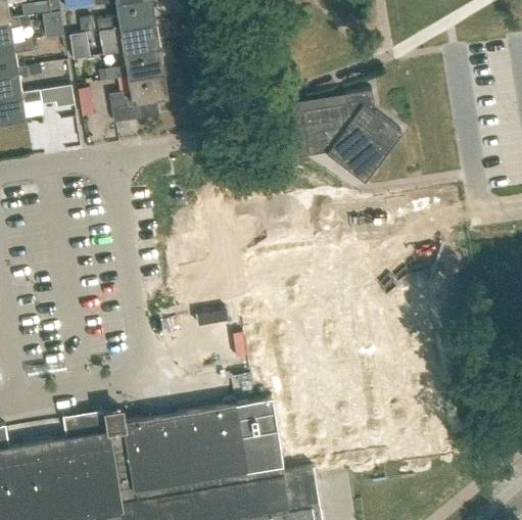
[(0,19),(8,18),(8,17),(6,3),(14,2),(24,0),(0,0),(0,19)]
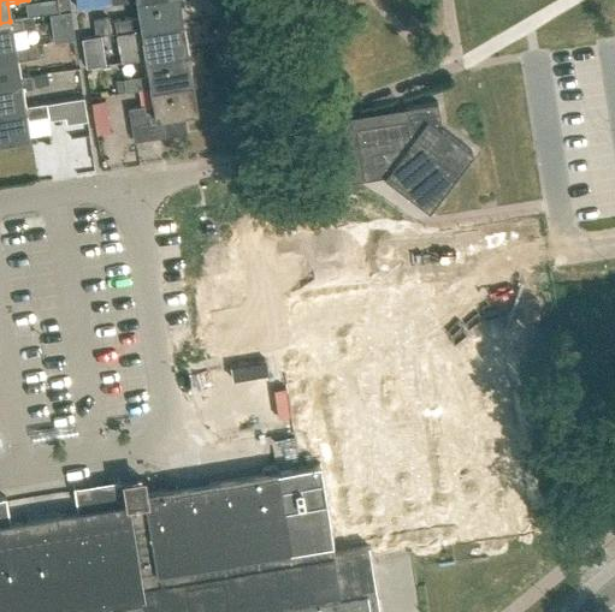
[(66,0),(53,0),(57,16),(69,13),(66,0)]
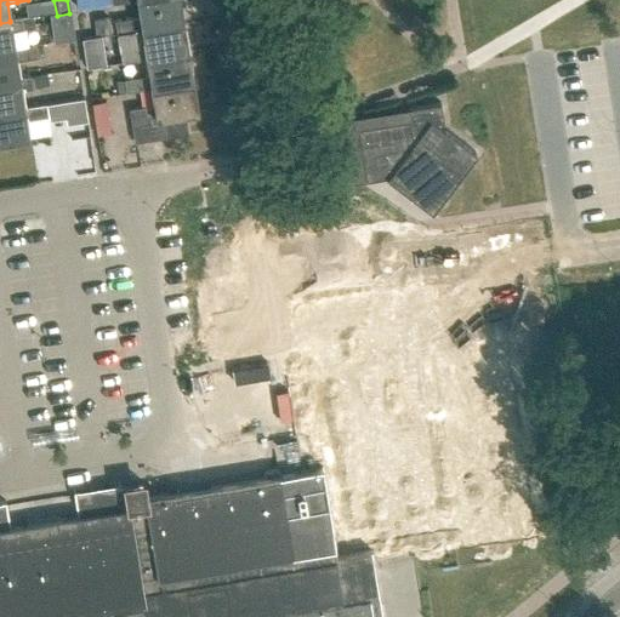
[(95,9),(92,0),(74,0),(77,11),(95,9)]
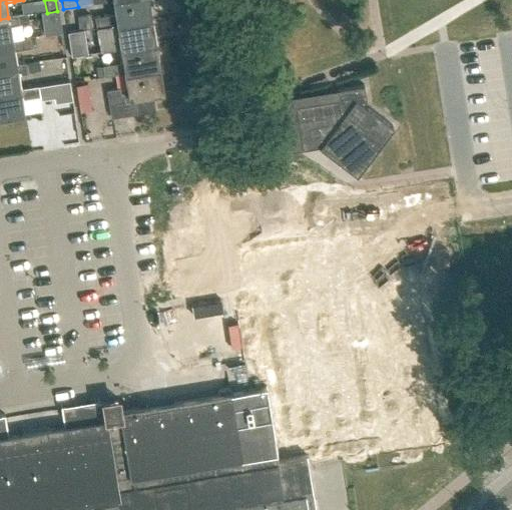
[(116,26),(151,20),(147,0),(118,0),(111,1),(112,2),(114,16),(94,19),(95,30),(116,26)]
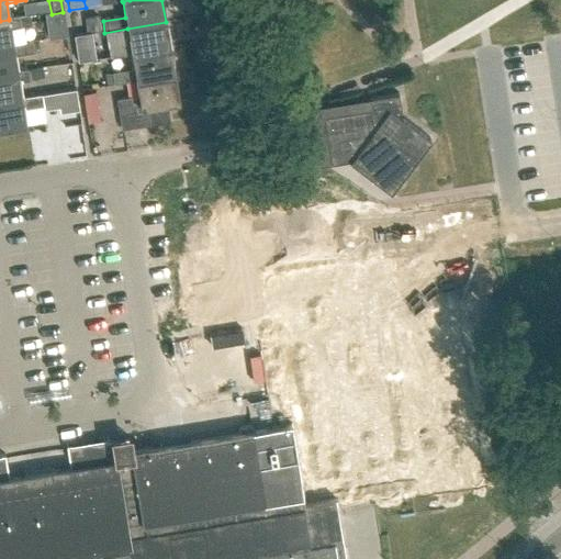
[(52,14),(44,15),(46,32),(65,29),(63,12),(52,14)]
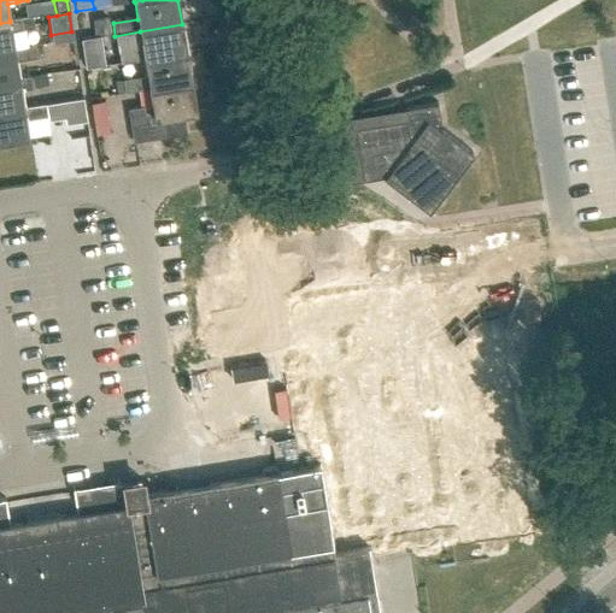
[(10,22),(0,23),(0,53),(15,51),(15,49),(27,48),(24,31),(34,30),(31,17),(21,19),(10,21),(10,22)]
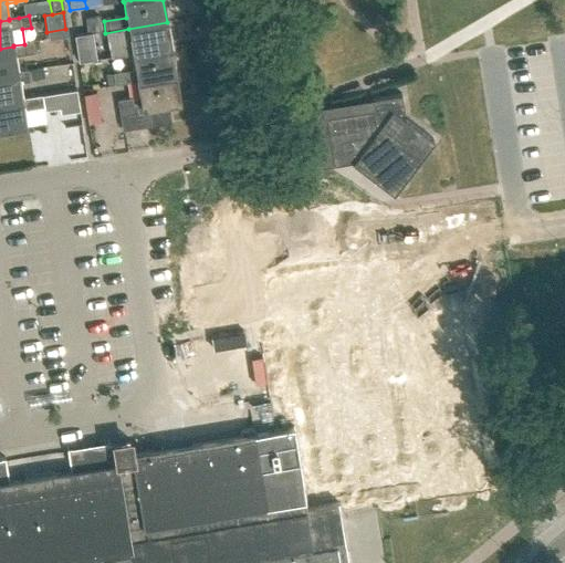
[(133,55),(171,49),(167,22),(128,29),(105,33),(110,60),(132,55),(133,55)]
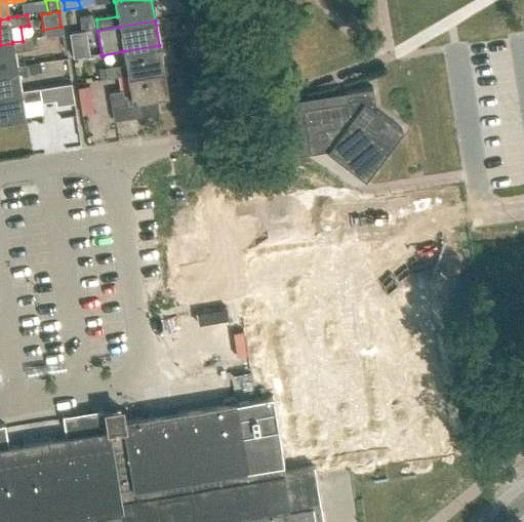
[(0,71),(17,68),(16,68),(14,53),(23,52),(32,50),(31,40),(12,42),(12,43),(0,45),(0,71)]
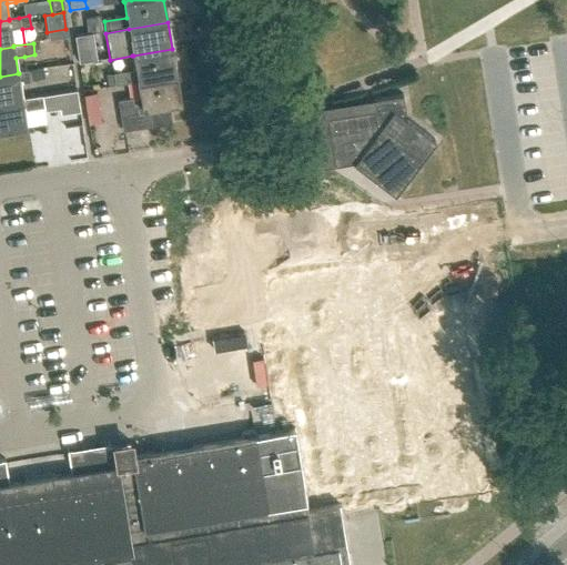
[(138,82),(175,77),(172,49),(133,56),(132,56),(135,72),(112,76),(114,87),(137,83),(138,82)]
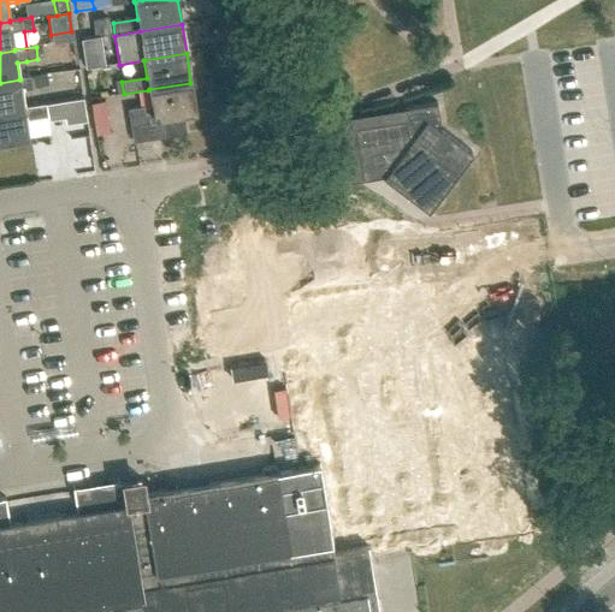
[(101,58),(84,60),(86,71),(104,67),(101,58)]
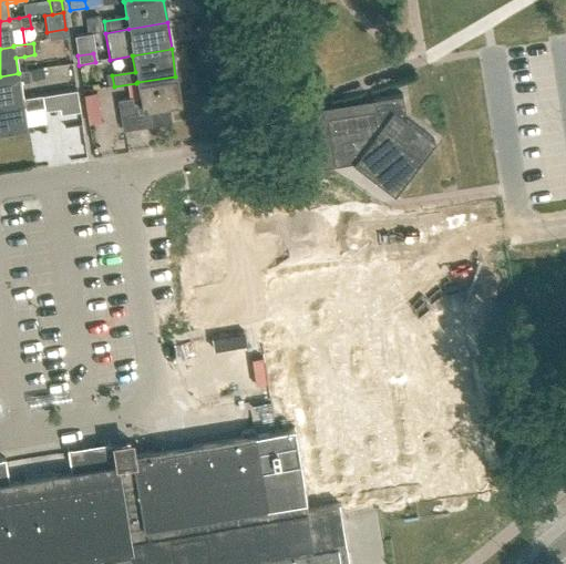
[(0,104),(22,101),(22,100),(20,84),(29,83),(28,72),(18,73),(19,73),(0,77),(0,104)]
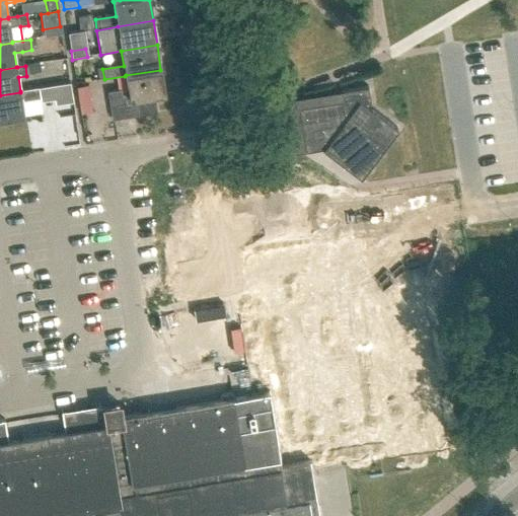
[(126,75),(125,76),(127,90),(106,93),(112,122),(156,115),(153,97),(164,95),(160,70),(126,75)]
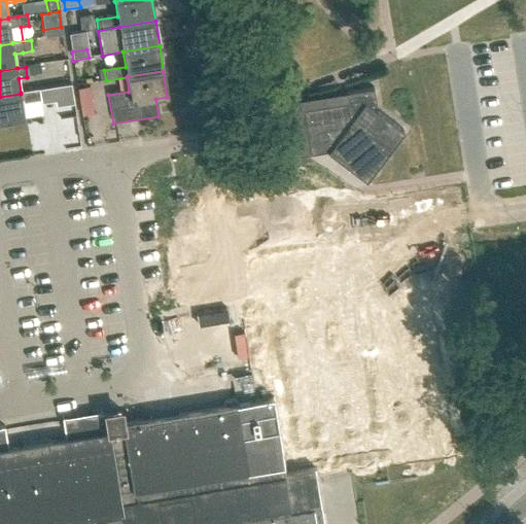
[(55,103),(55,105),(73,102),(70,85),(53,89),(55,103)]
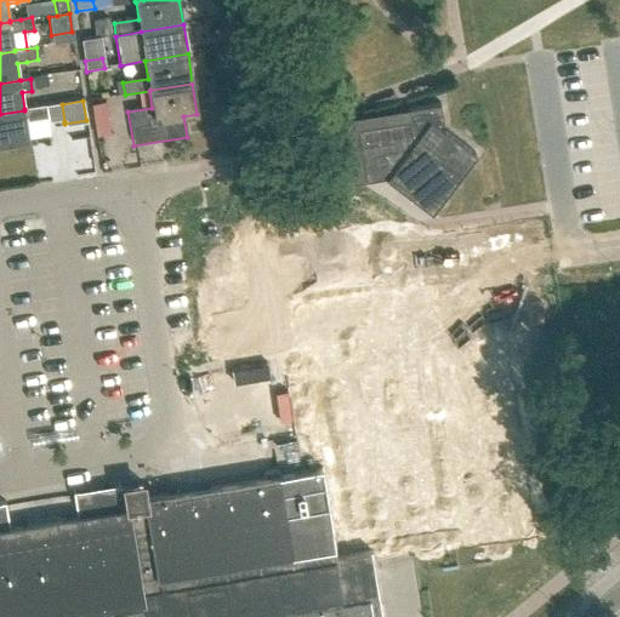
[(24,109),(24,110),(0,114),(0,146),(29,141),(27,123),(37,121),(47,119),(45,107),(24,109)]
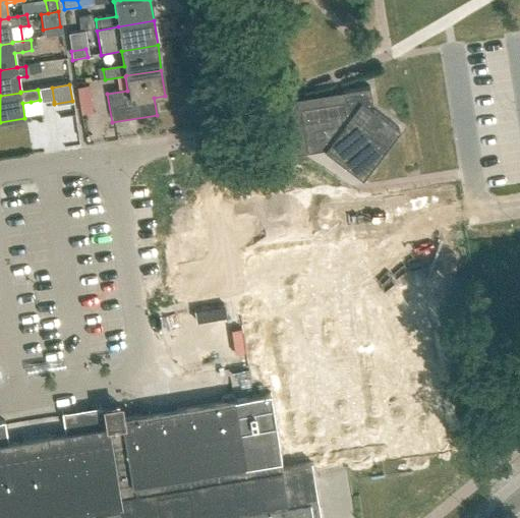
[(398,131),(382,119),(372,112),(368,90),(342,94),(343,103),(298,110),(305,155),(323,152),(361,181),(386,148),(398,131)]
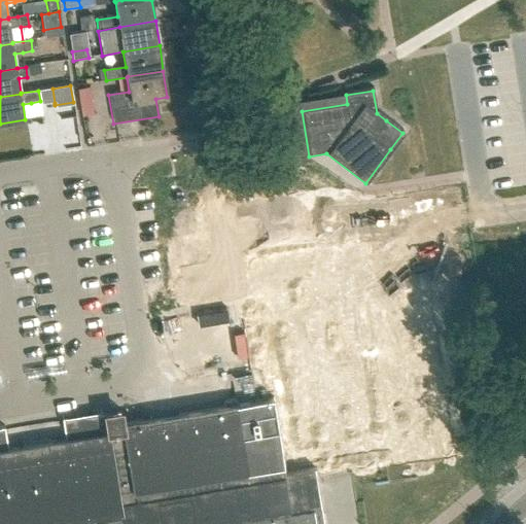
[(181,198),(176,199),(177,206),(184,205),(183,198),(181,198)]
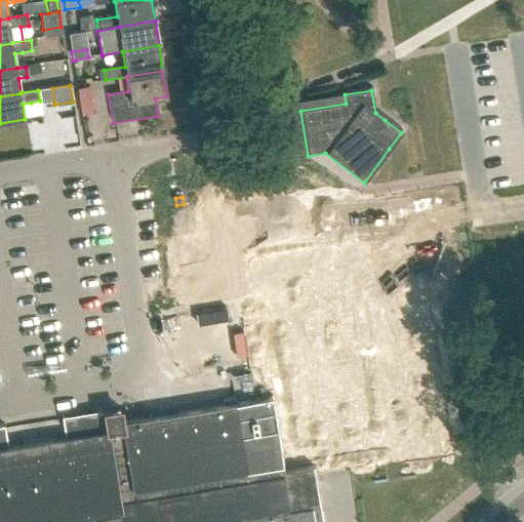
[(321,521),(319,509),(283,514),(281,507),(289,505),(273,398),(236,404),(235,404),(164,415),(122,422),(121,410),(106,412),(102,413),(101,411),(63,417),(66,438),(8,447),(5,428),(0,428),(0,521),(321,521)]
